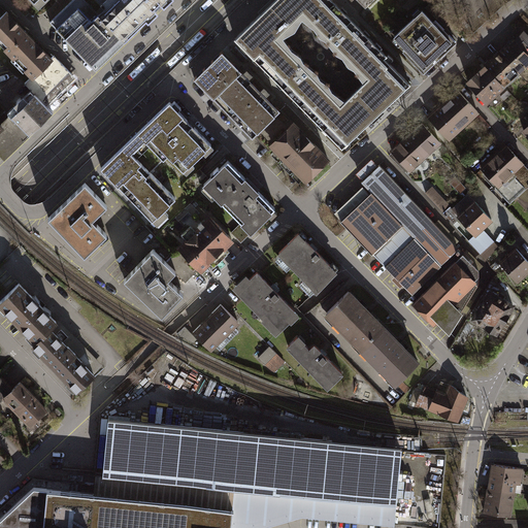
[(96,69),(125,41),(85,0),(73,0),(51,23),(96,69)]
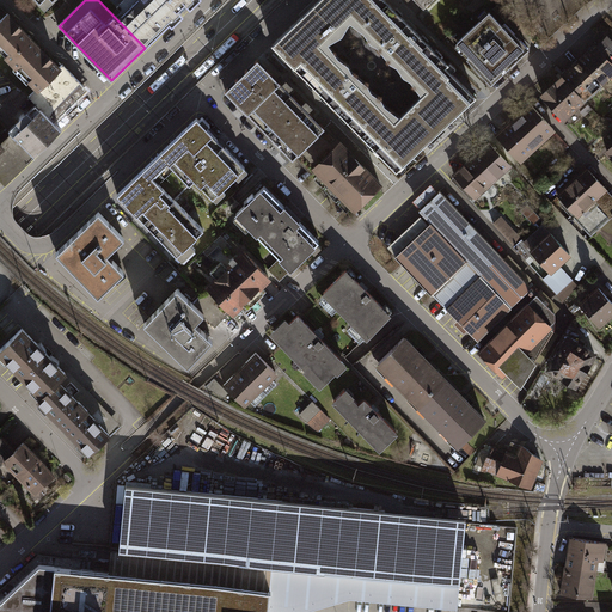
[(98,0),(145,48),(170,24),(172,26),(183,17),(179,13),(187,6),(190,10),(200,0),(98,0)]
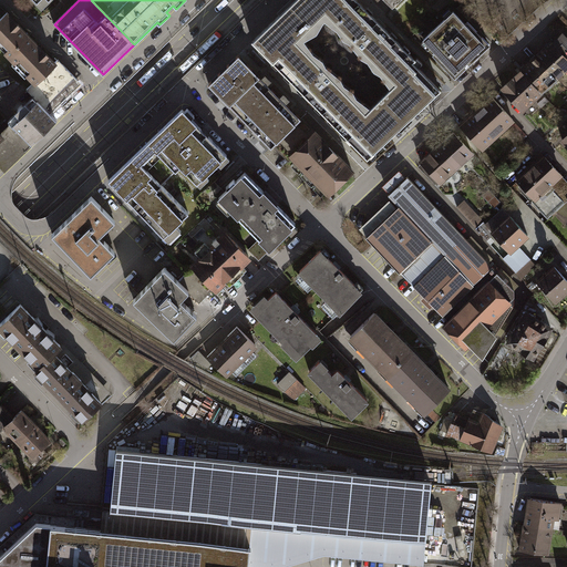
[(357,0),(296,0),(289,7),(308,26),(325,9),(399,85),(382,102),(403,123),(440,88),(416,63),(418,62),(357,0)]
